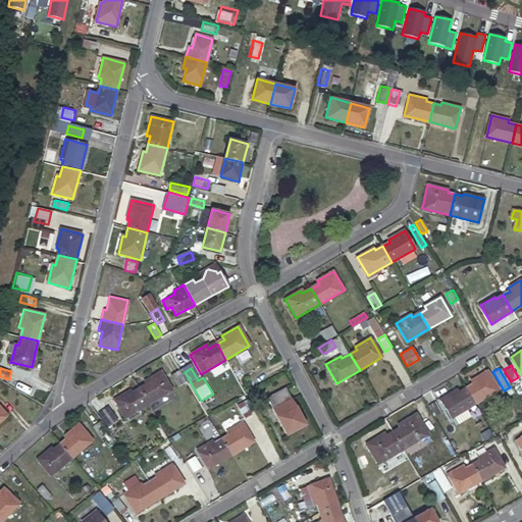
[(472,384),(465,388),(475,405),(500,390),(487,371),(471,381),(472,384)]
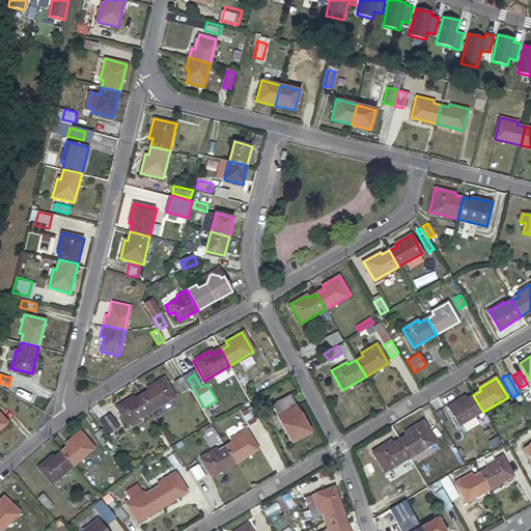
[(164,379),(140,392),(152,412),(175,398),(164,379)]
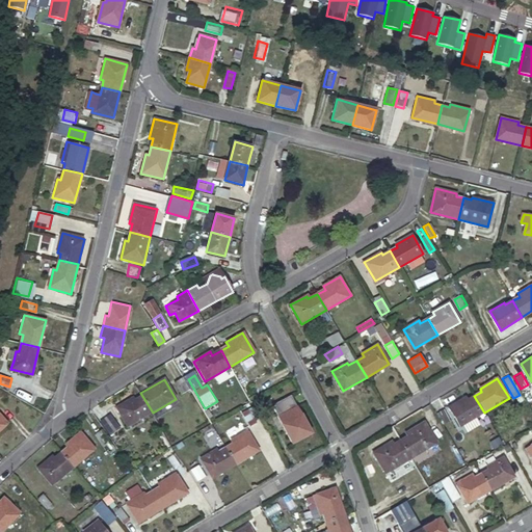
[(180,379),(174,383),(181,396),(188,392),(180,379)]
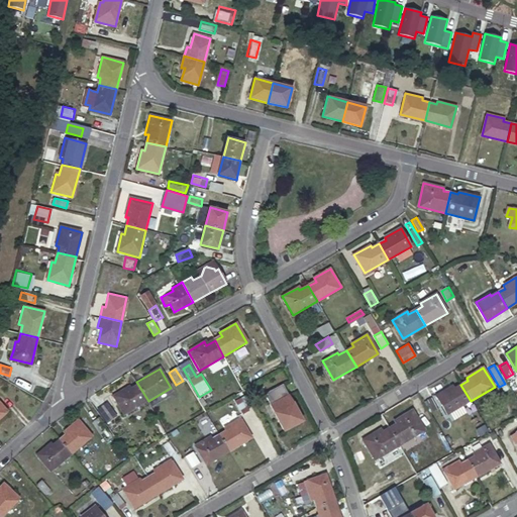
[(148,401),(136,382),(112,396),(123,415),(148,401)]
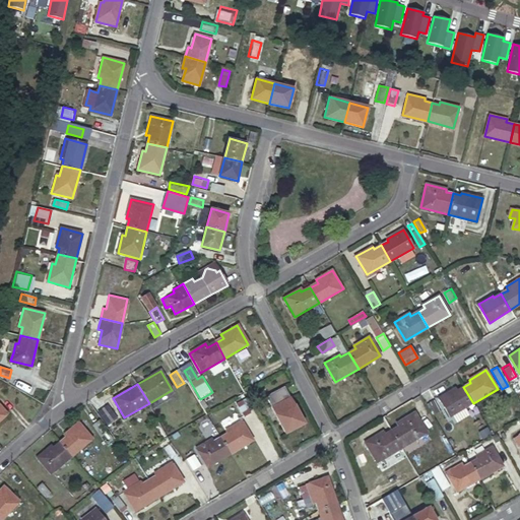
[(284,386),(265,396),(285,435),(305,425),(284,386)]
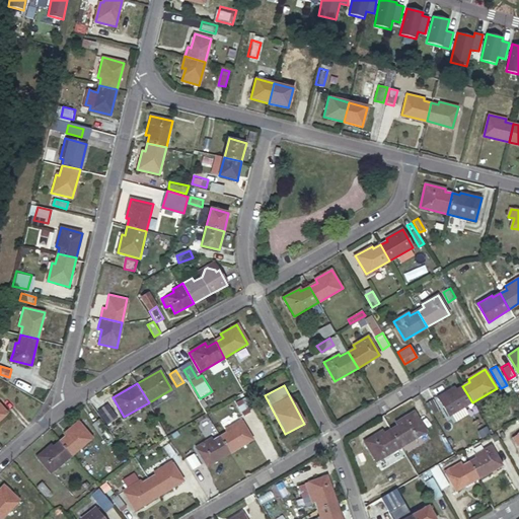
[(472,402),(462,386),(456,390),(454,387),(437,397),(448,417),(472,402)]
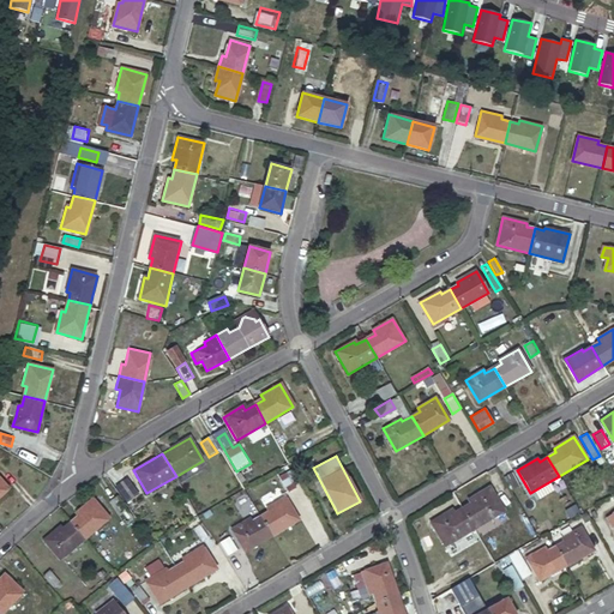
[(253,481),(245,467),(236,471),(245,486),(253,481)]
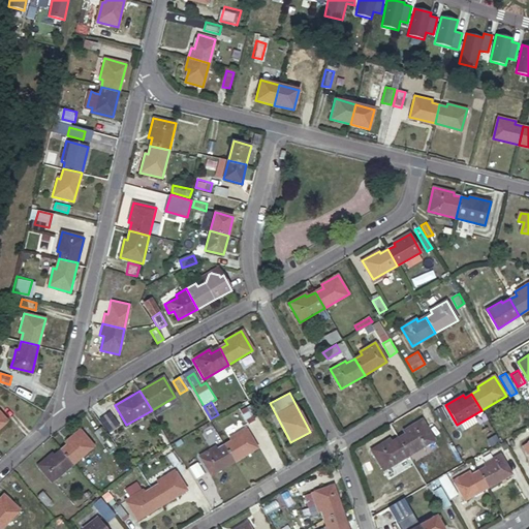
[(248,407),(242,411),(249,425),(255,421),(248,407)]
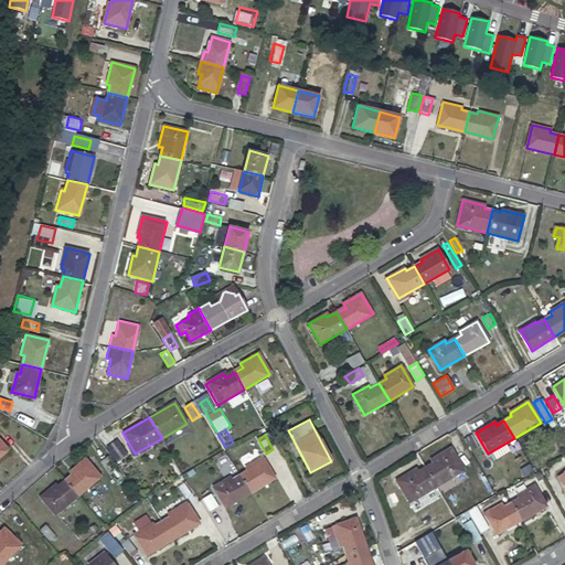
[(472,435),(466,439),(475,454),(481,449),(472,435)]
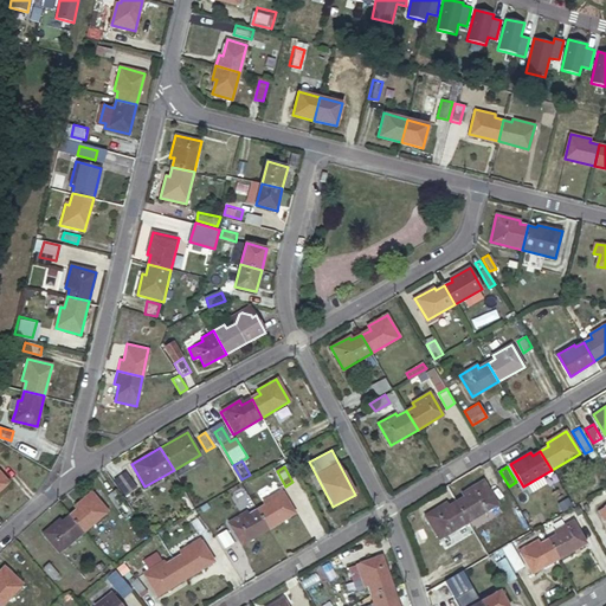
[(494,471),(485,476),(496,494),(504,489),(494,471)]
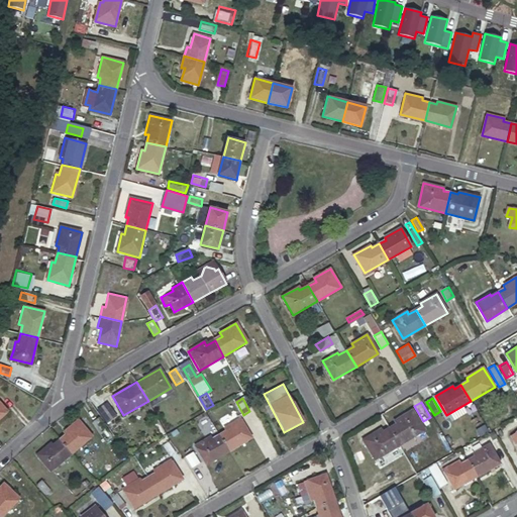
[(108,403),(99,409),(106,420),(116,414),(108,403)]
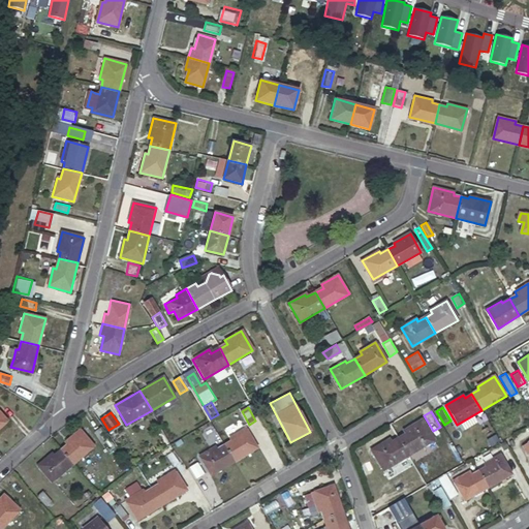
[(398,438),(409,456),(434,441),(422,419),(403,431),(405,434),(398,438)]
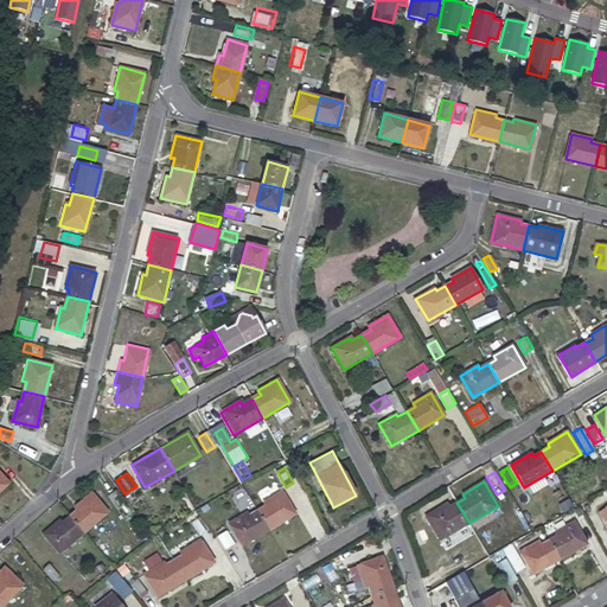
[(69,516),(82,532),(107,511),(91,492),(74,506),(77,510),(69,516)]
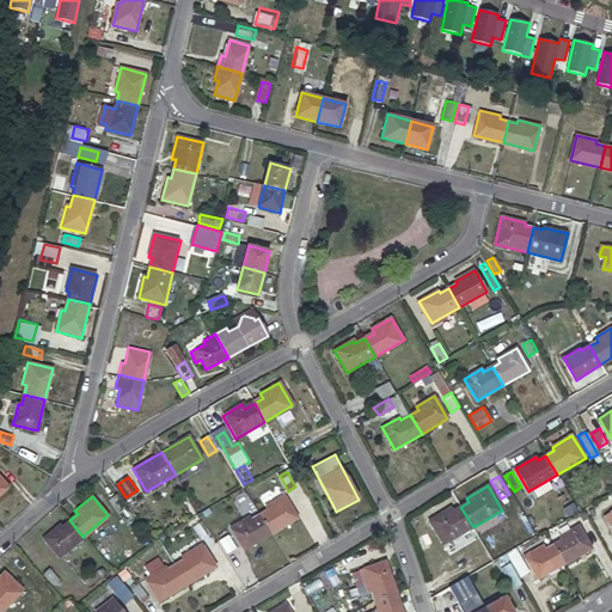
[(259,515),(271,534),(298,519),(286,496),(265,507),(268,510),(259,515)]
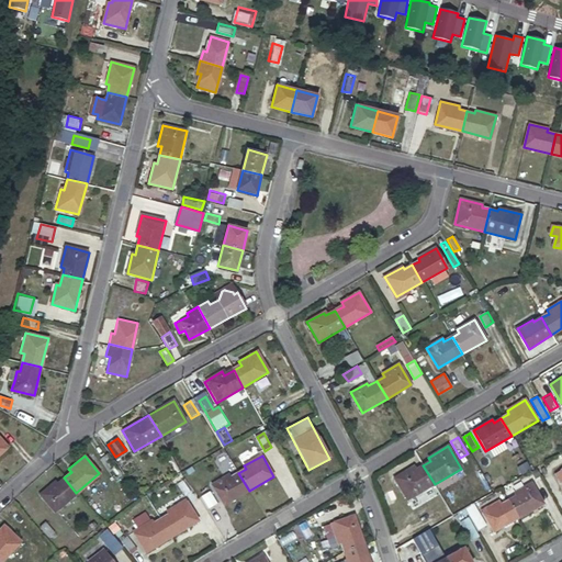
[(407,499),(435,484),(423,465),(415,470),(414,467),(395,478),(407,499)]
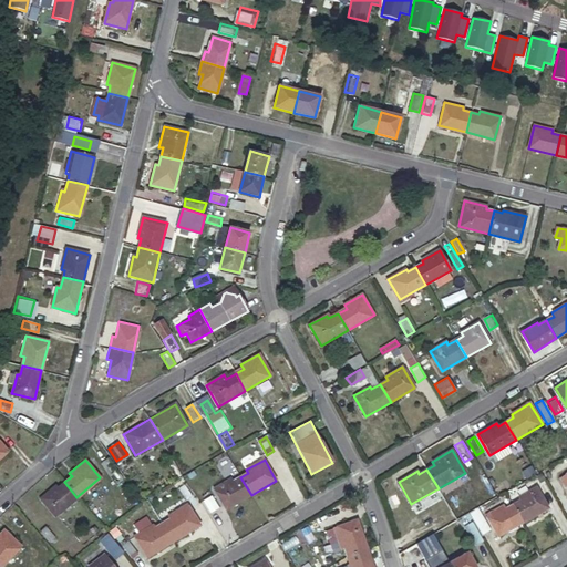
[(226,509),(251,495),(240,477),(233,482),(230,480),(215,488),(226,509)]
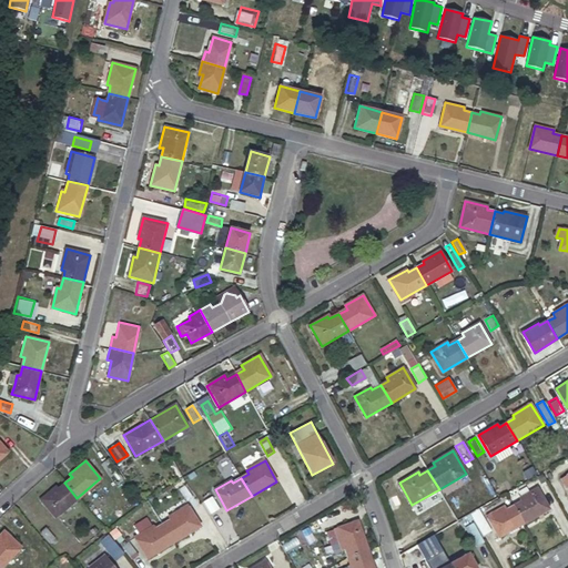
[(56,516),(77,498),(64,483),(59,487),(57,485),(40,498),(56,516)]
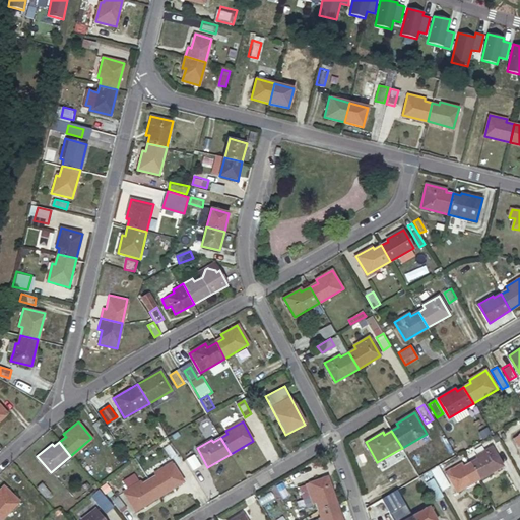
[(171,443),(165,447),(171,458),(177,455),(171,443)]
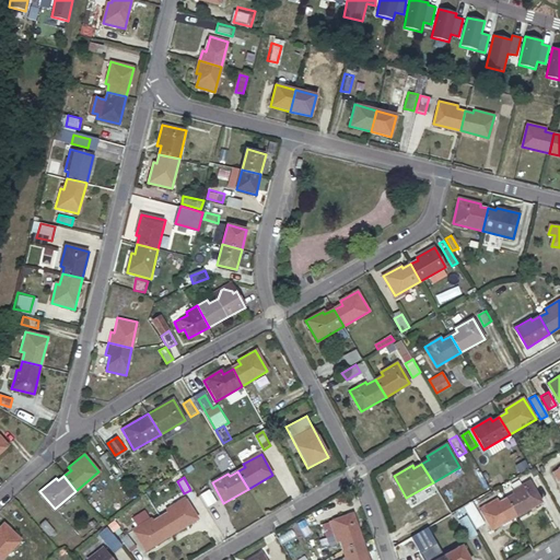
[(515,493),(508,498),(517,516),(543,502),(532,480),(514,490),(515,493)]
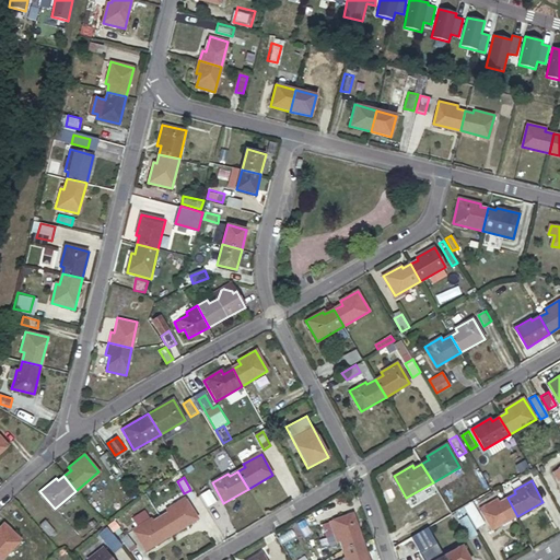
[(209,490),(202,493),(210,506),(217,503),(209,490)]
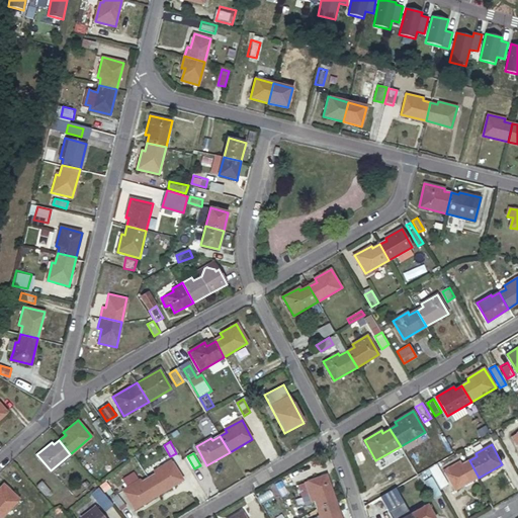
[(479,478),(469,460),(467,461),(461,464),(460,462),(444,469),(454,490),(479,478)]
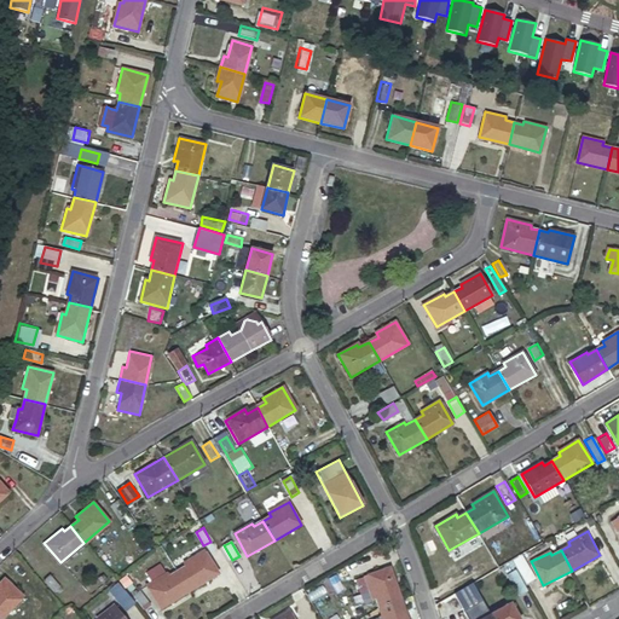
[(177,572),(189,591),(218,574),(204,551),(181,565),(184,567),(177,572)]
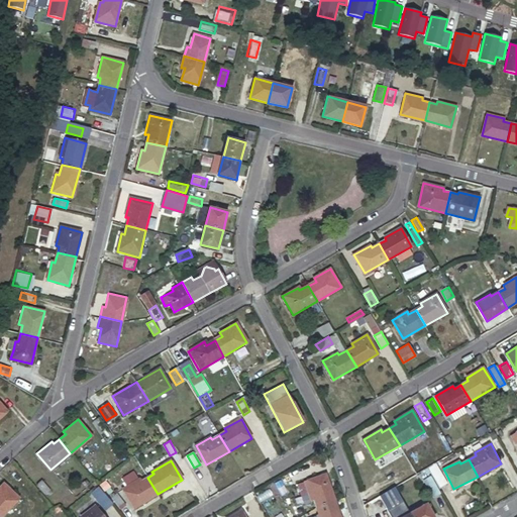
[(403,468),(392,475),(396,481),(407,474),(403,468)]
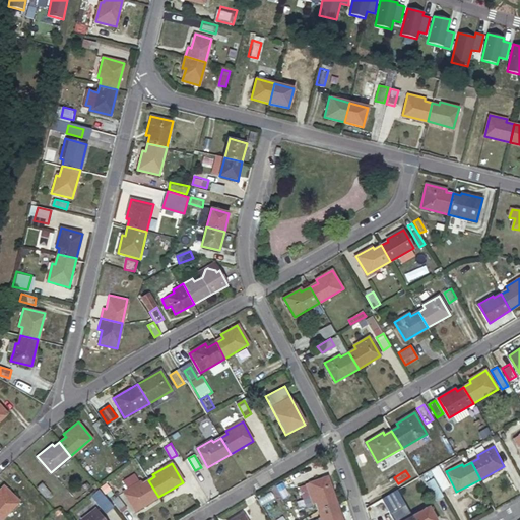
[(440,489),(448,485),(443,472),(427,478),(435,498),(443,495),(440,489)]
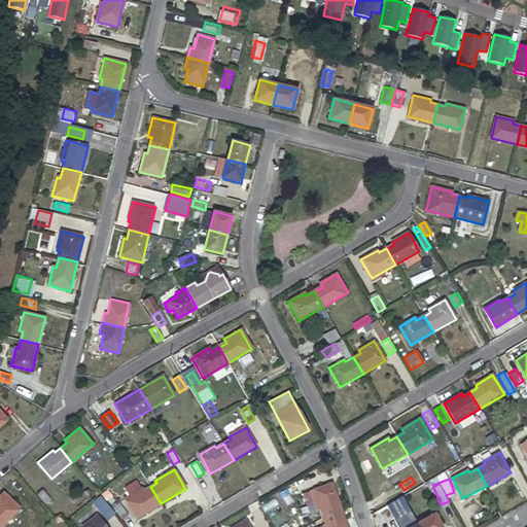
[(319,510),(321,517),(342,510),(332,483),(310,490),(317,511),(319,510)]
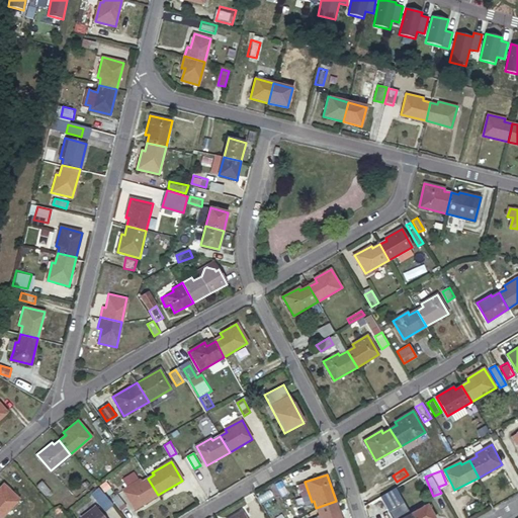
[(134,509),(158,495),(148,479),(141,483),(140,481),(122,490),(134,509)]
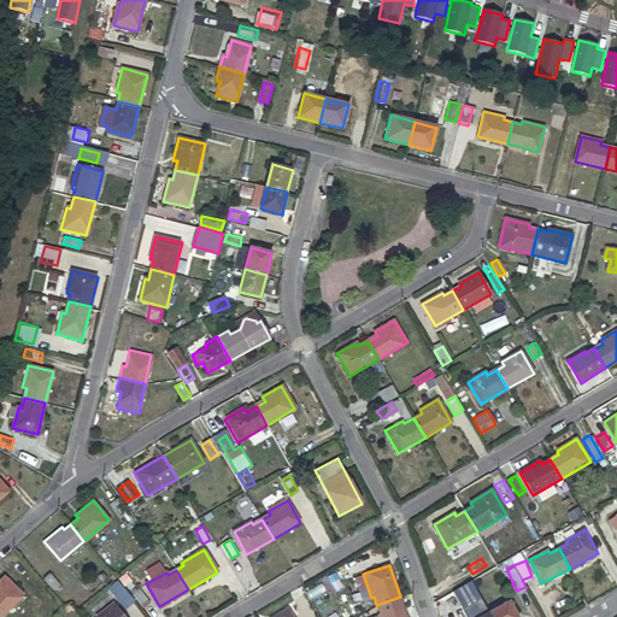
[(50,573),(43,577),(53,588),(59,583),(50,573)]
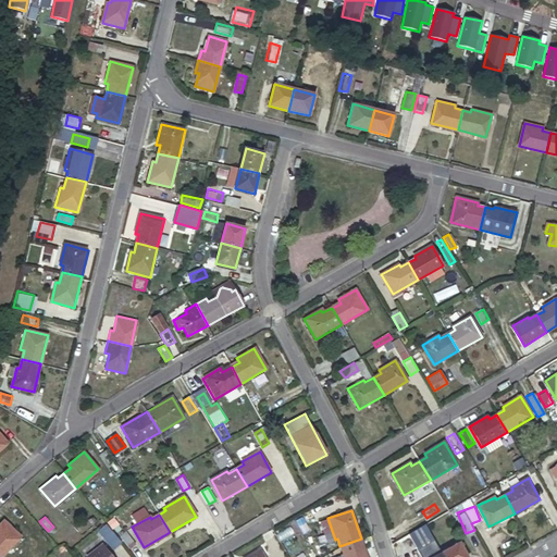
[(0,556),(1,556),(20,536),(3,520),(0,523),(0,556)]
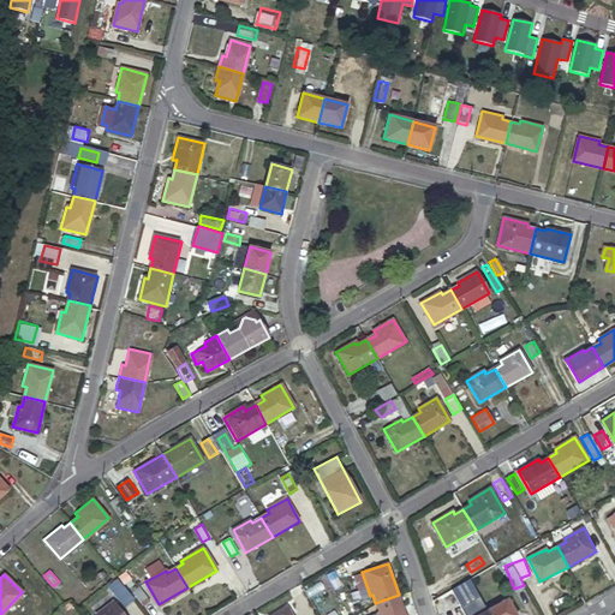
[(523,586),(514,591),(521,605),(531,601),(523,586)]
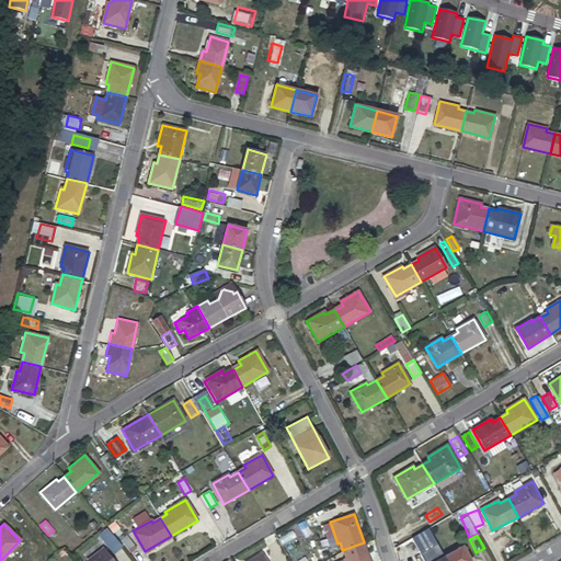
[(425,554),(439,547),(434,538),(420,546),(425,554)]
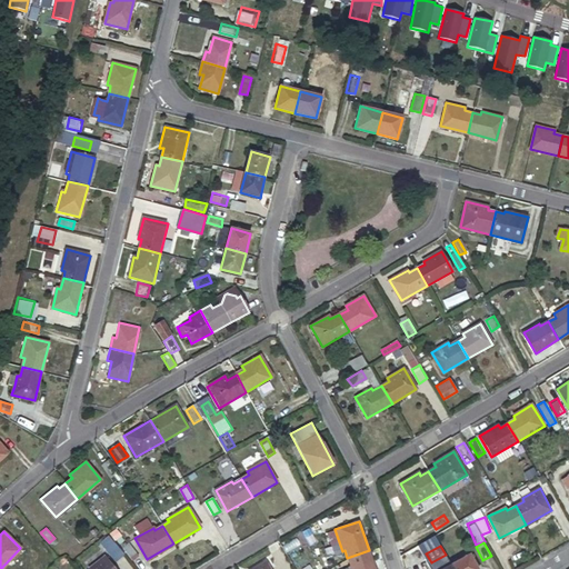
[(375,568),(369,550),(347,558),(350,567),(348,568),(347,568),(375,568)]
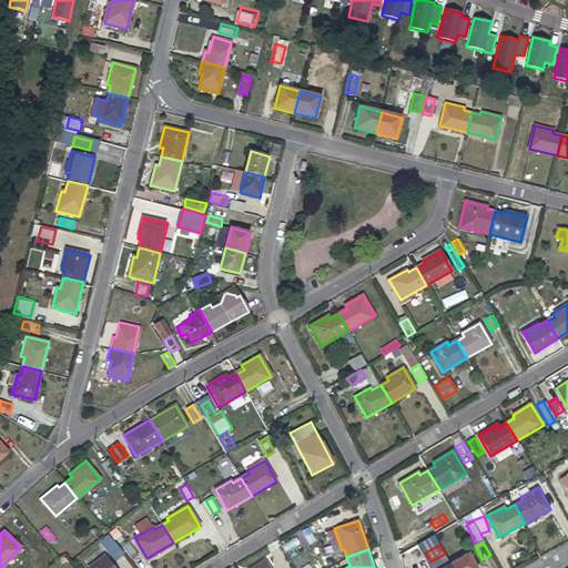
[(450,565),(452,567),(476,567),(469,555),(450,565)]
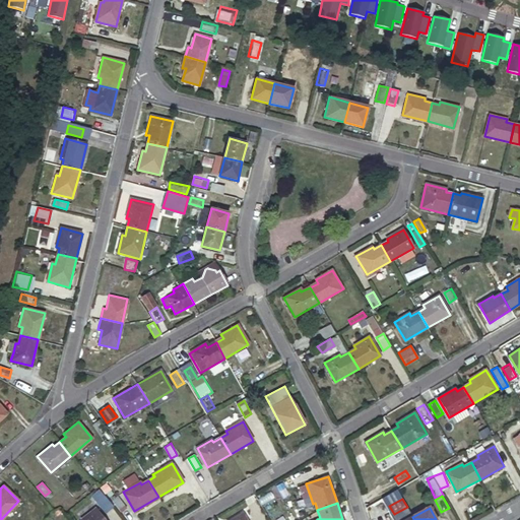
[(81,519),(105,519),(96,509),(81,519)]
